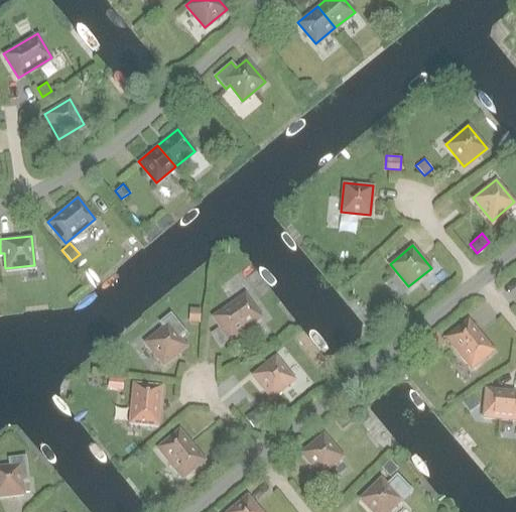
[(213,315),(220,326),(210,333),(218,345),(260,316),(245,293),(213,315)]
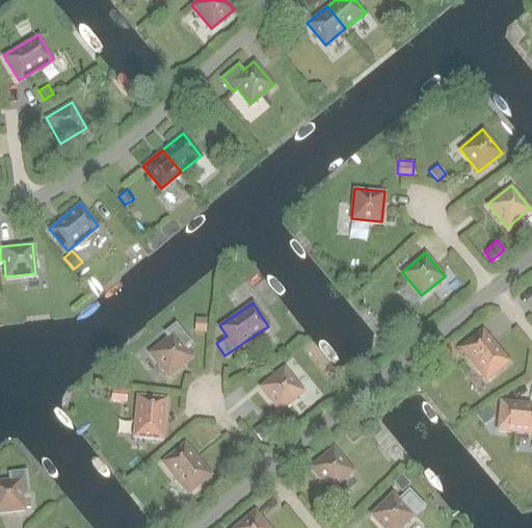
[(206,332),(206,317),(195,316),(194,332),(206,332)]
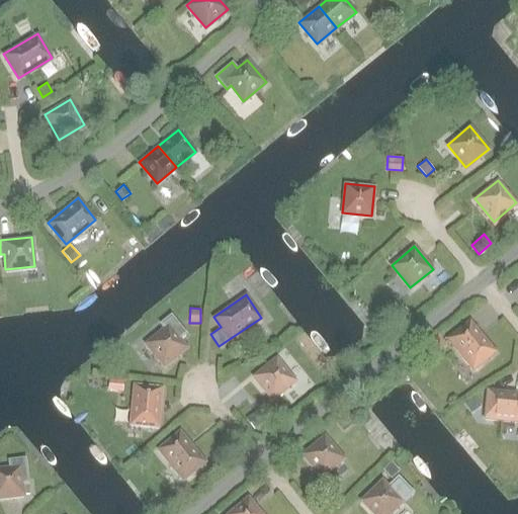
[(398,311),(387,319),(394,326),(404,318),(398,311)]
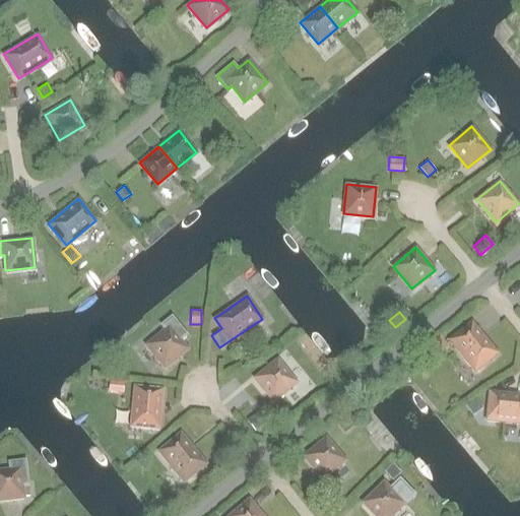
[(164,329),(145,344),(165,367),(187,348),(181,340),(188,334),(172,313),(159,324),(164,329)]
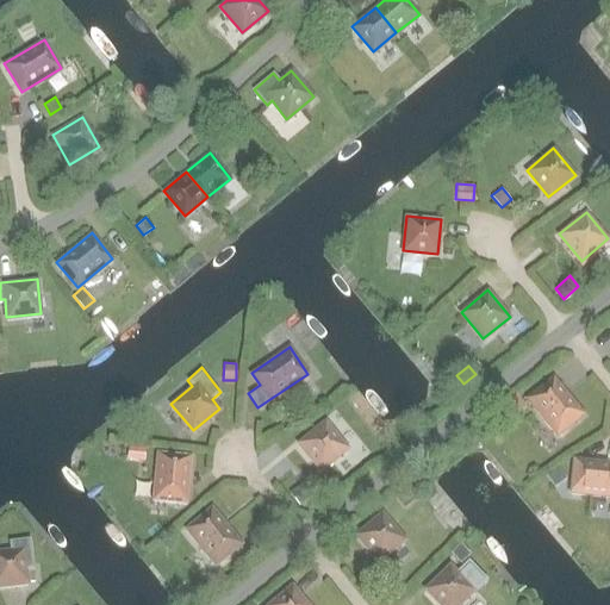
[(553,376),(528,398),(556,434),(583,412),(553,376)]
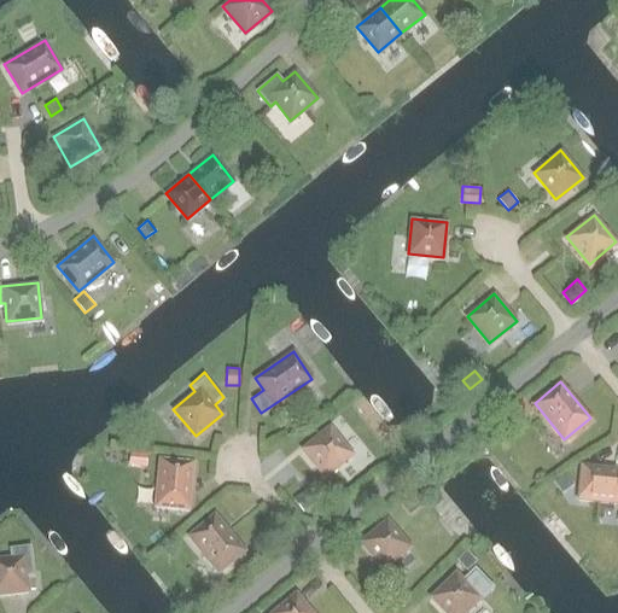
[(507,410),(518,422),(532,409),(523,397),(507,410)]
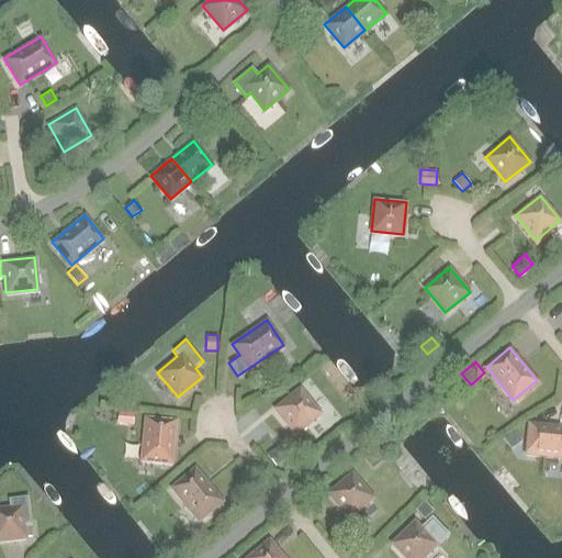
[(300,388),(274,408),(295,433),(319,412),(300,388)]
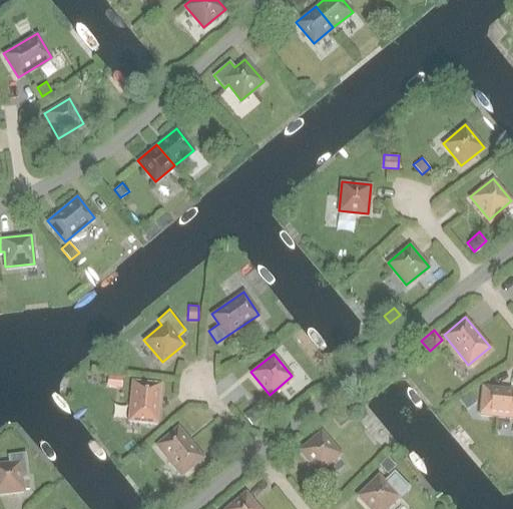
[(106,385),(121,387),(122,376),(107,374),(106,385)]
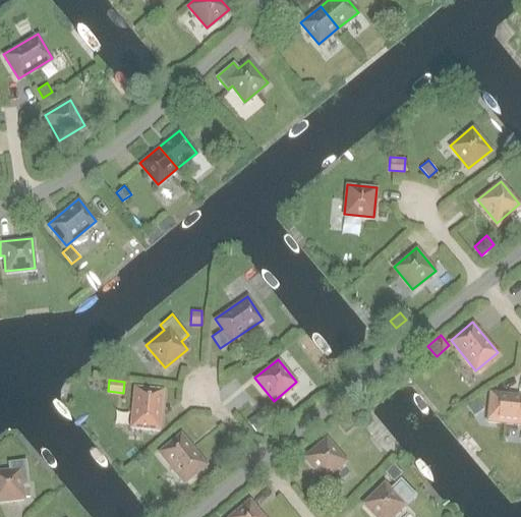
[(130,425),(159,428),(163,389),(134,387),(130,425)]
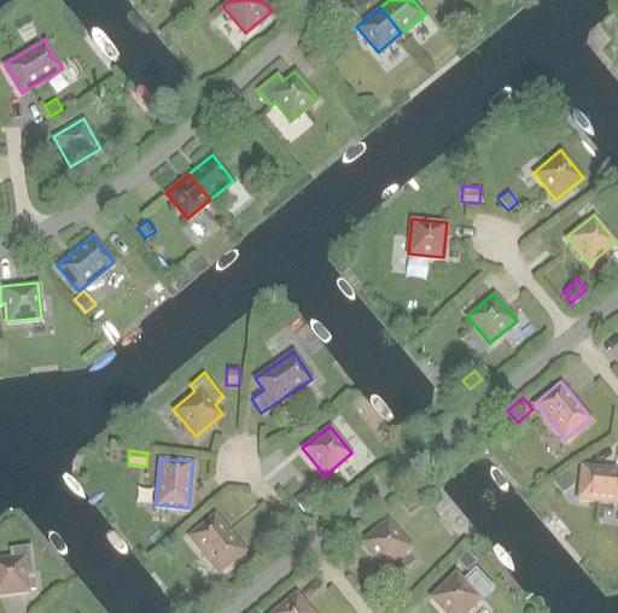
[(617,467),(581,463),(578,497),(617,501),(617,467)]
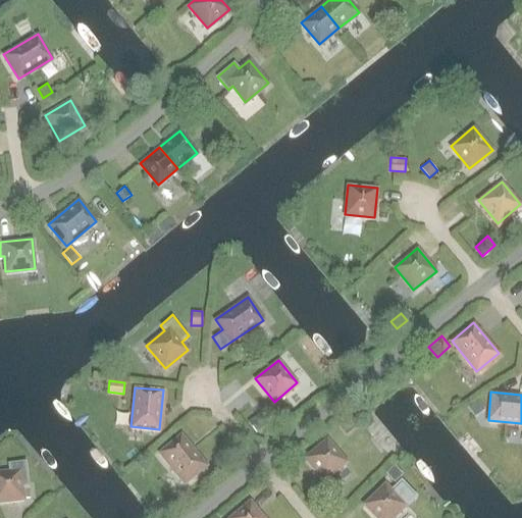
[(468,406),(475,415),(484,409),(477,399),(468,406)]
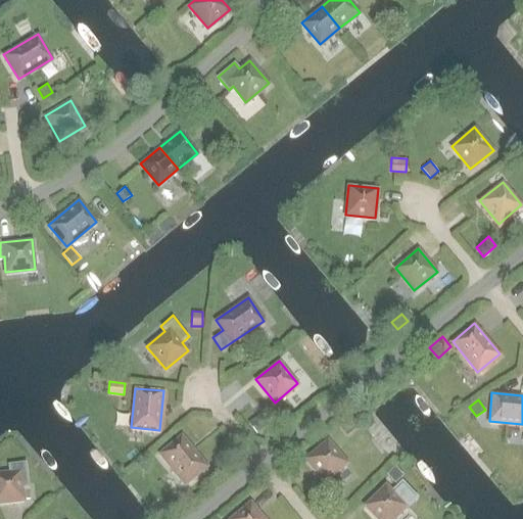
[(265,423),(258,414),(249,421),(256,430),(265,423)]
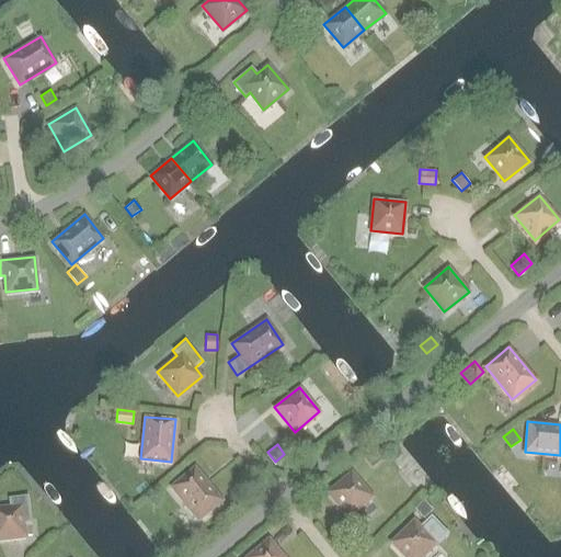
[(371,467),(384,457),(374,446),(362,456),(371,467)]
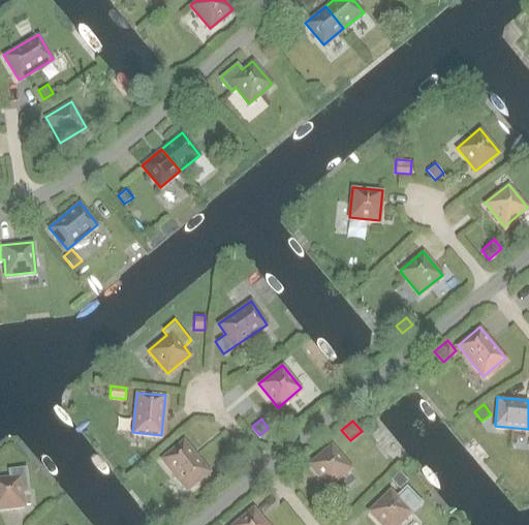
[(183,439),(161,458),(187,489),(209,470),(183,439)]
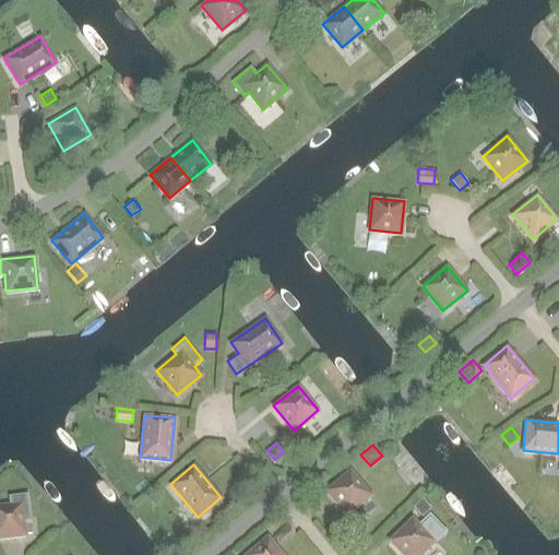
[(370,494),(351,470),(325,489),(346,515),(370,494)]
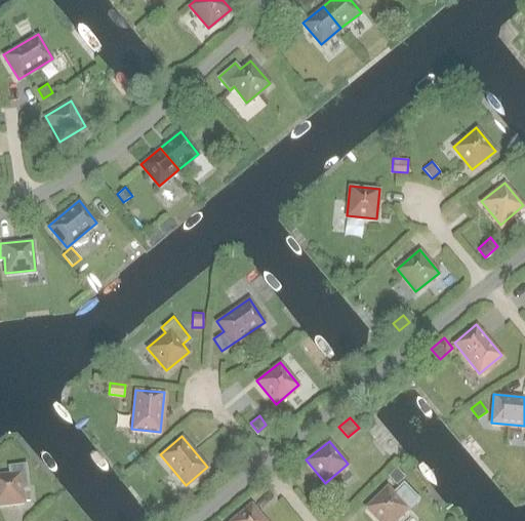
[(0,504),(24,502),(24,499),(23,490),(23,489),(28,488),(25,464),(9,466),(10,473),(0,474),(0,504)]
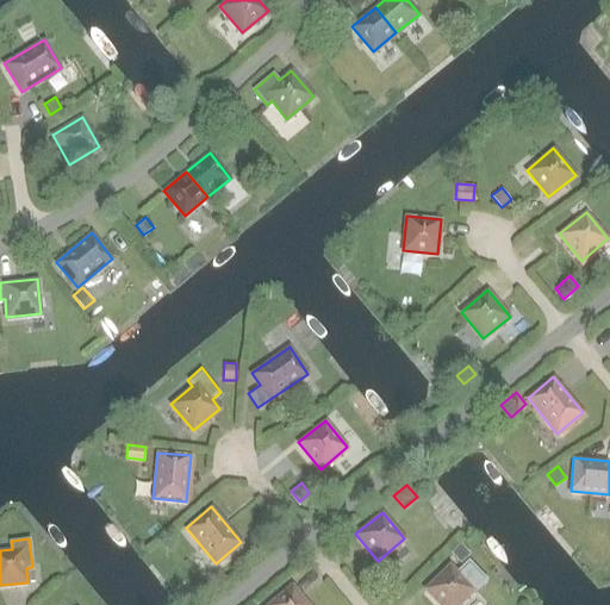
[(460,542),(450,550),(461,561),(470,553),(460,542)]
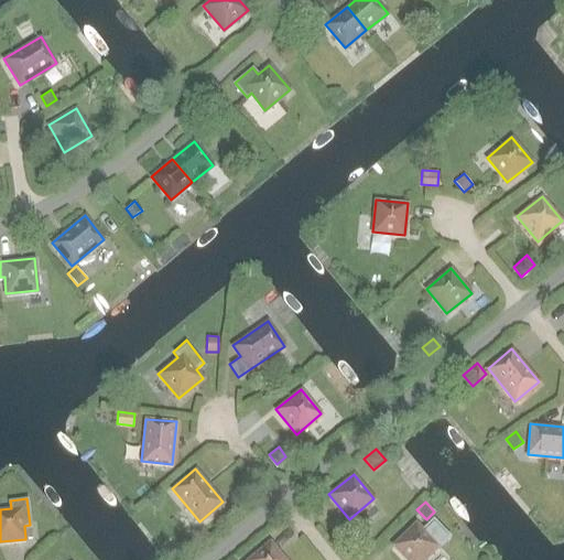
[(416,521),(393,545),(408,559),(422,559),(448,535),(433,518),(423,529),(416,521)]
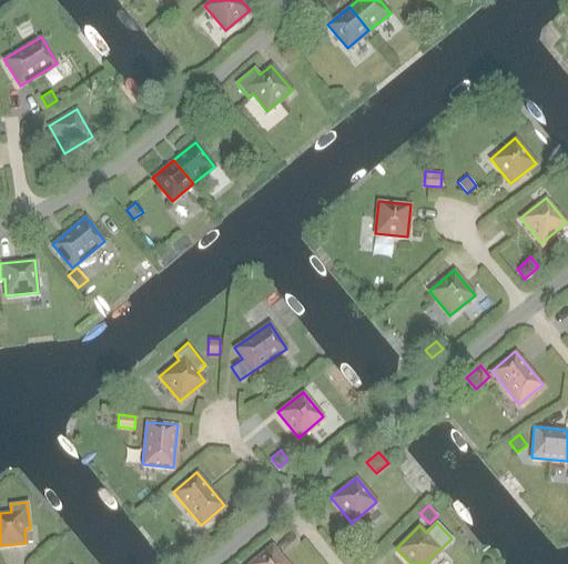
[(287,563),(272,544),(247,563),(287,563)]
